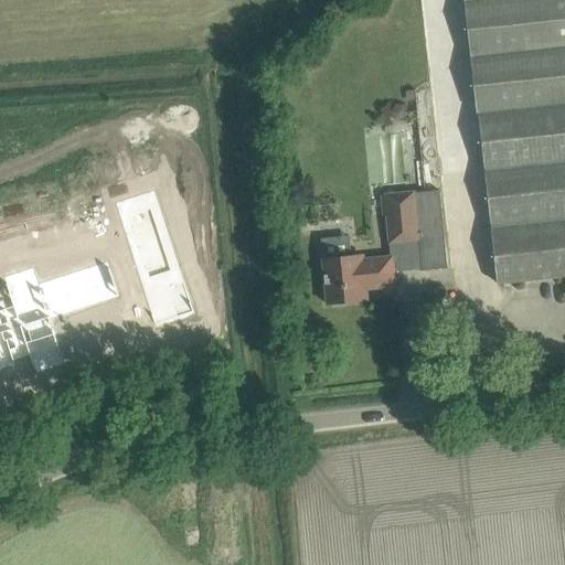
[(564,0),(466,0),(498,284),(564,276),(564,0)]
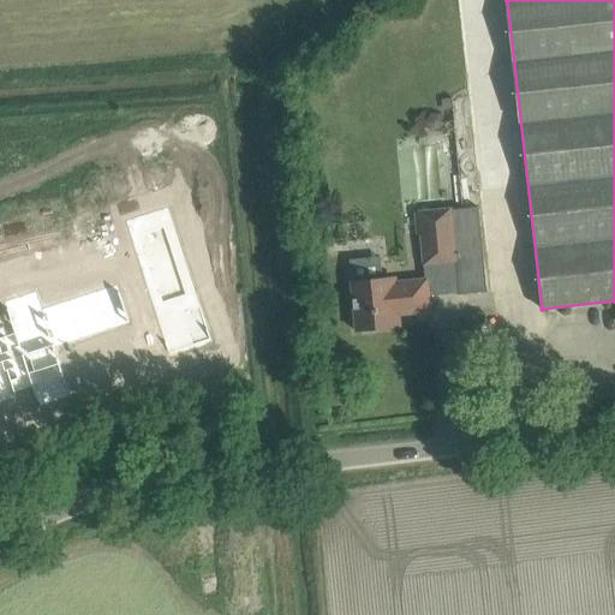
[(430,115),(427,124),(431,131),(441,131),(445,123),(440,115),(430,115)]
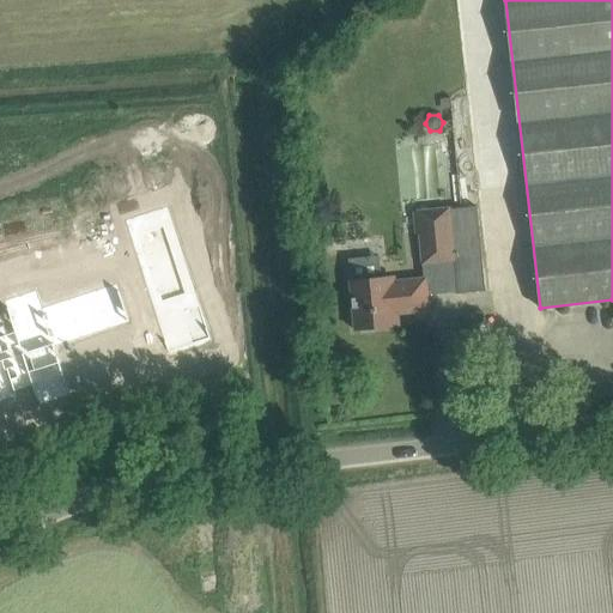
[(158,177),(99,194),(143,295),(190,278),(158,177)]
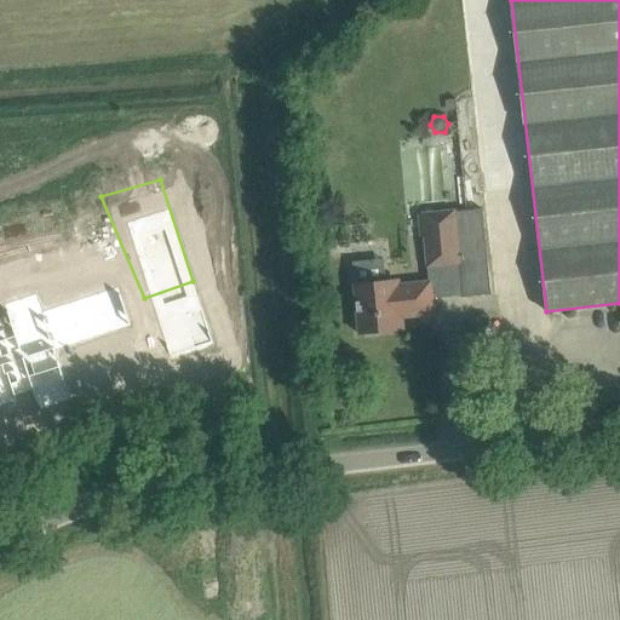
[(482,208),(454,211),(423,213),(428,267),(458,264),(461,298),(491,294),(482,208)]
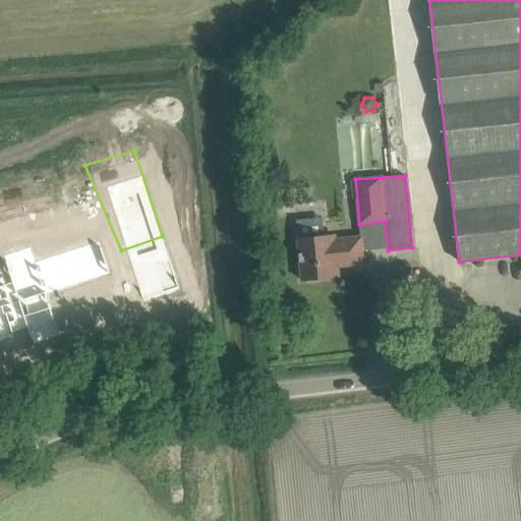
[(0,317),(24,307),(8,273),(53,254),(61,272),(75,264),(48,196),(0,212),(0,317)]
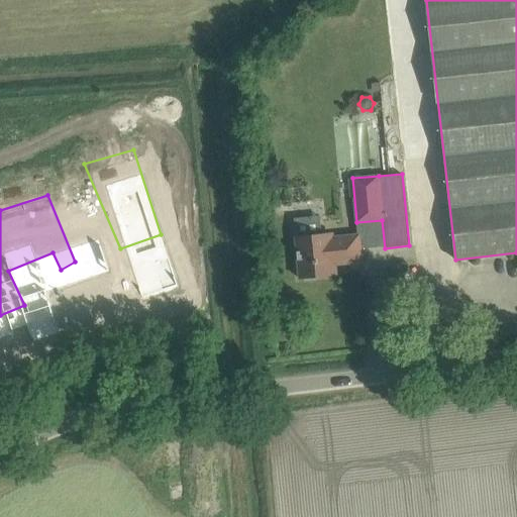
[(329,237),(329,233),(295,237),(300,279),(333,275),(332,265),(362,262),(359,234),(329,237)]
